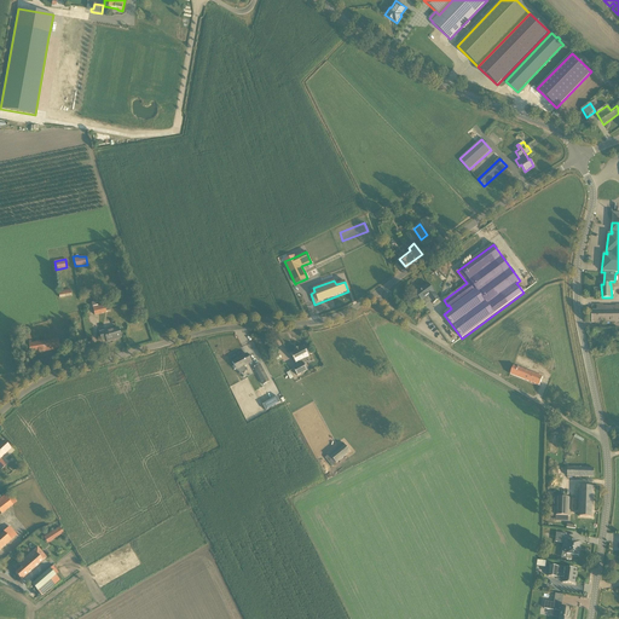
[(434,293),(428,284),(423,288),(423,289),(417,294),(422,301),(428,298),(433,304),(439,299),(434,293)]
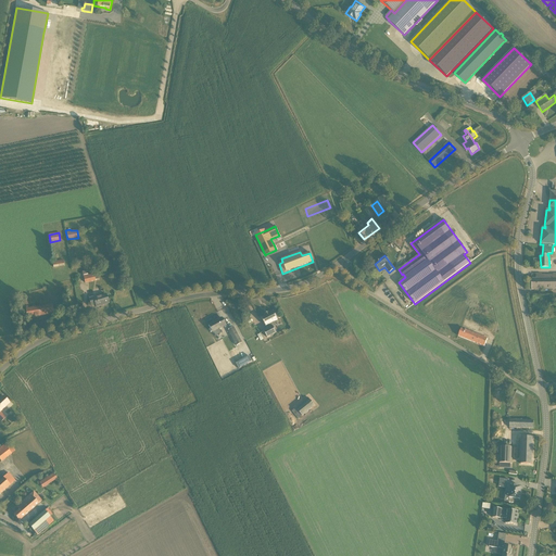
[(85,283),(99,279),(97,273),(88,275),(87,270),(81,272),(85,283)]
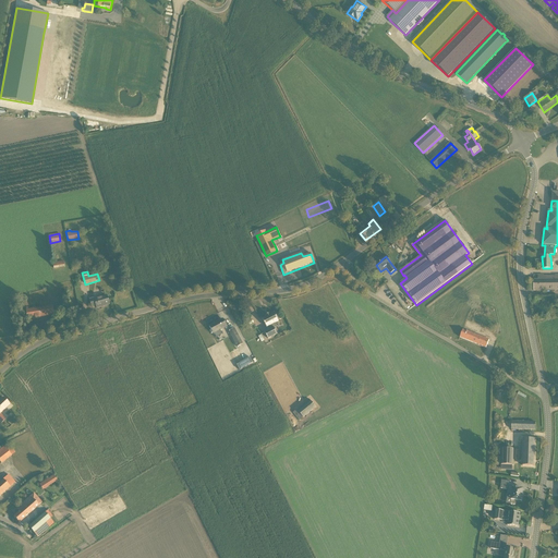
[(544,277),(544,276),(538,276),(538,280),(533,280),(533,291),(557,290),(557,275),(555,276),(555,277),(544,277)]
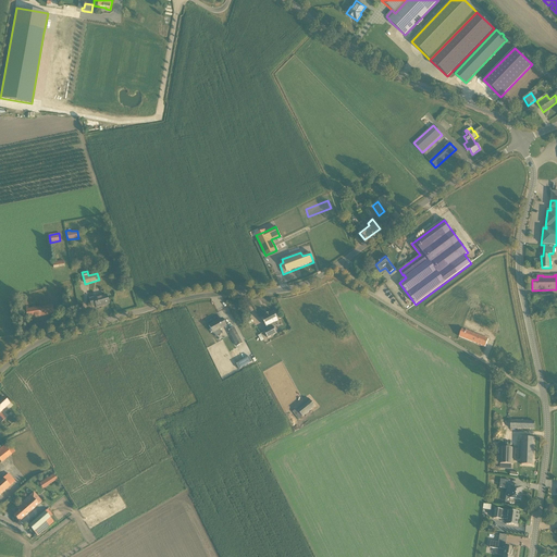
[(474,297),(478,288),(471,285),(468,294),(474,297)]
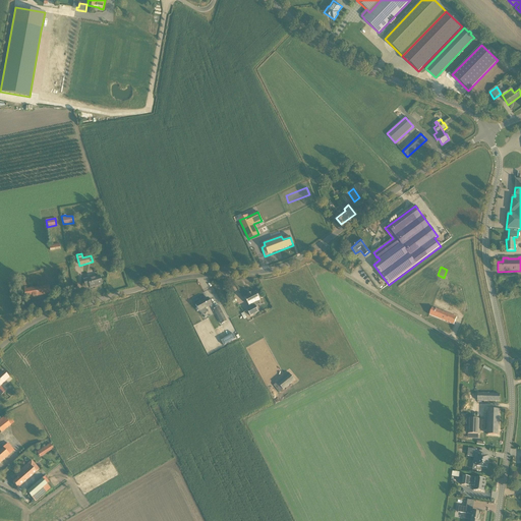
[(83,280),(83,281),(85,286),(87,287),(90,286),(90,288),(102,285),(100,276),(91,279),(91,278),(88,278),(83,279),(83,280)]
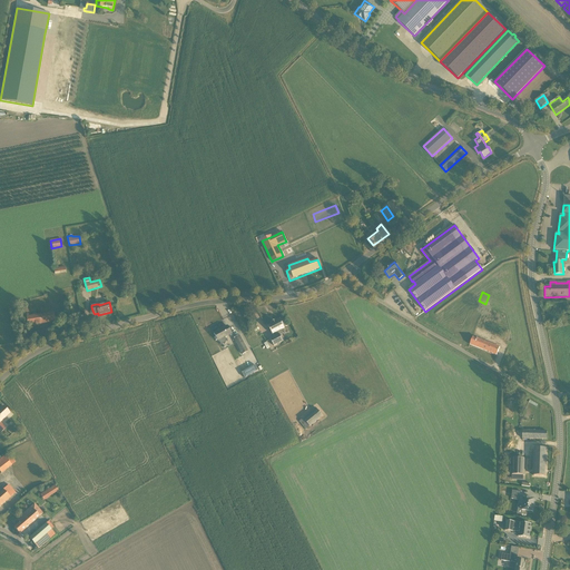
[(461,305),(452,328),(462,333),(471,310),(461,305)]
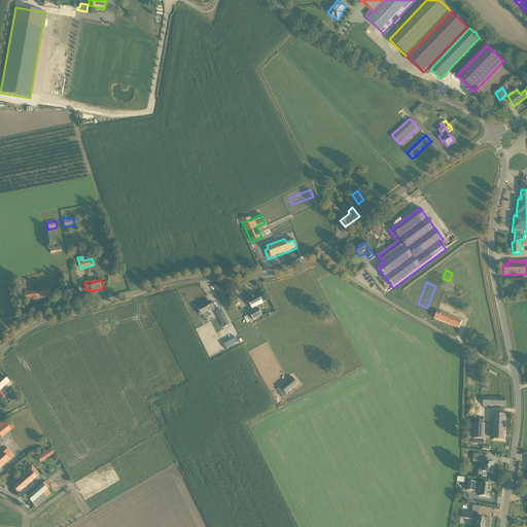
[(433,299),(440,302),(446,288),(440,285),(433,299)]
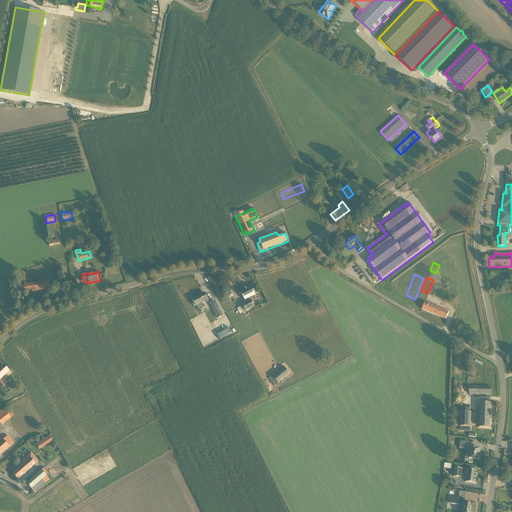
[(23,282),(24,284),(23,284),(25,293),(50,289),(48,280),(26,284),(26,282),(23,282)]
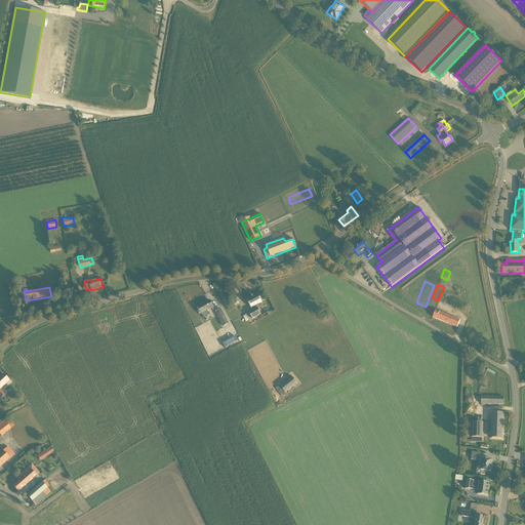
[(261,301),(264,300),(261,296),(259,297),(258,294),(254,296),(253,295),(250,297),(250,298),(247,300),(251,309),(251,308),(252,311),(249,313),(252,319),(260,315),(257,308),(259,306),(258,305),(263,303),(261,301)]
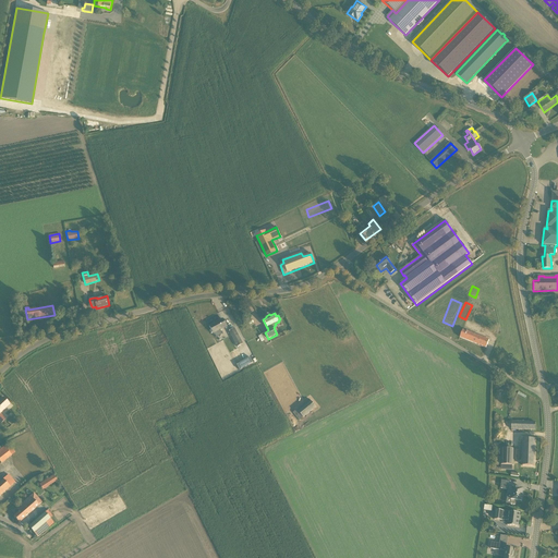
[(470,331),(469,332),(476,337),(475,339),(476,339),(475,341),(474,341),(481,347),(482,346),(481,342),(482,340),(493,347),(497,339),(489,334),(495,324),(487,318),(480,331),(472,327),(471,329),(472,330),(471,332),(470,331)]
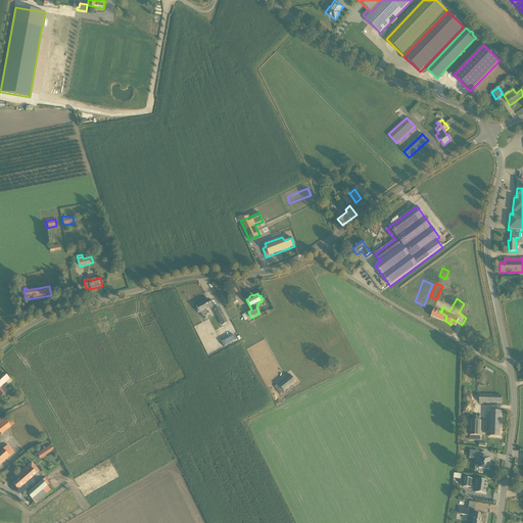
[(200,313),(212,306),(208,299),(196,305),(200,313)]
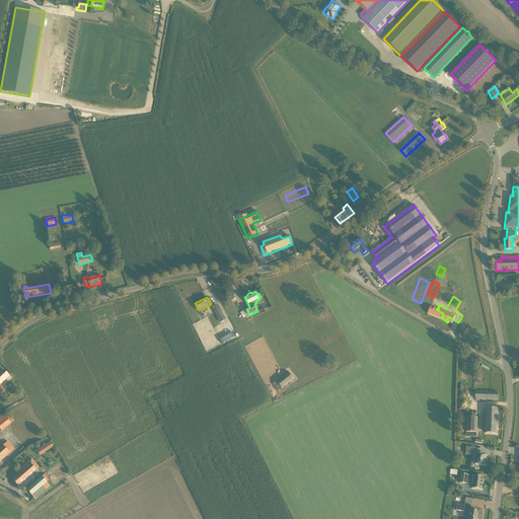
[(220,322),(225,320),(218,305),(212,308),(220,322)]
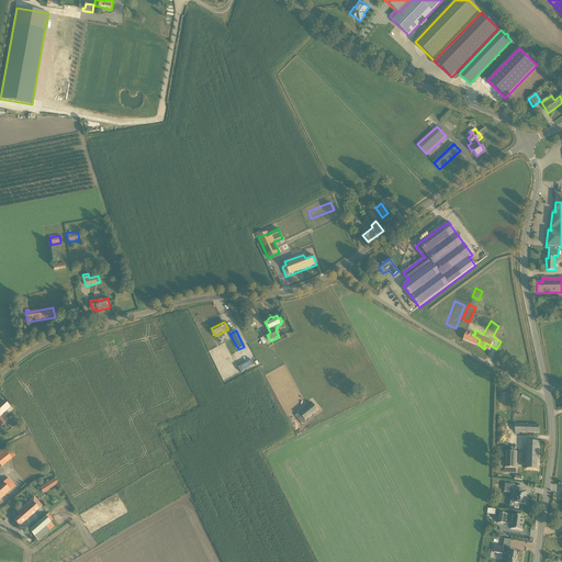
[(237,368),(240,373),(254,366),(251,360),(237,368)]
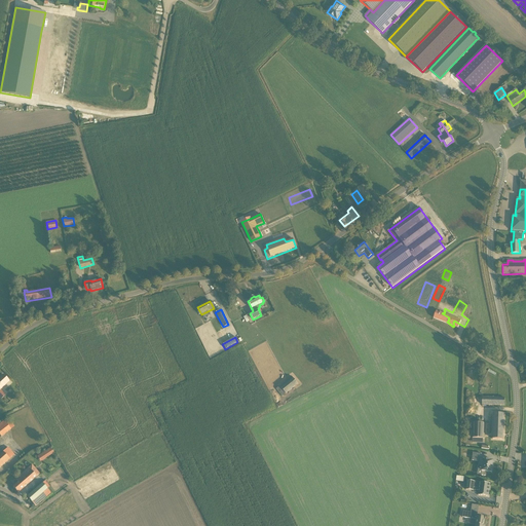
[(0,390),(9,382),(3,375),(0,377),(0,399),(1,400),(5,396),(0,390)]
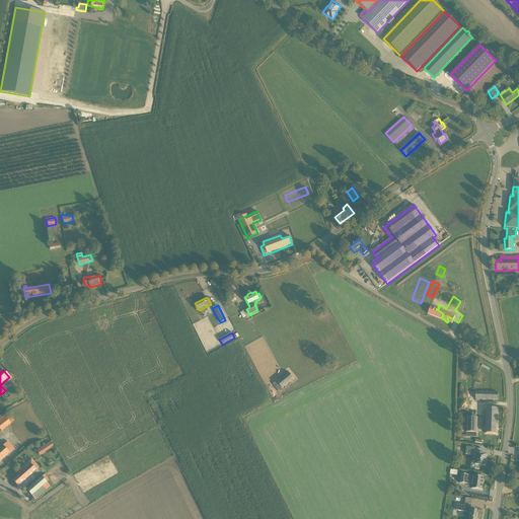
[(282,389),(294,379),(288,371),(276,380),(276,381),(273,384),(279,391),(282,388),(282,389)]
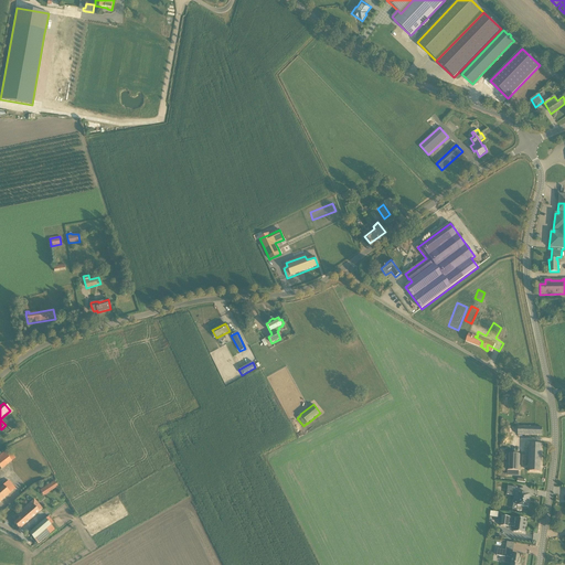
[(529,471),(541,472),(542,445),(530,445),(529,471)]
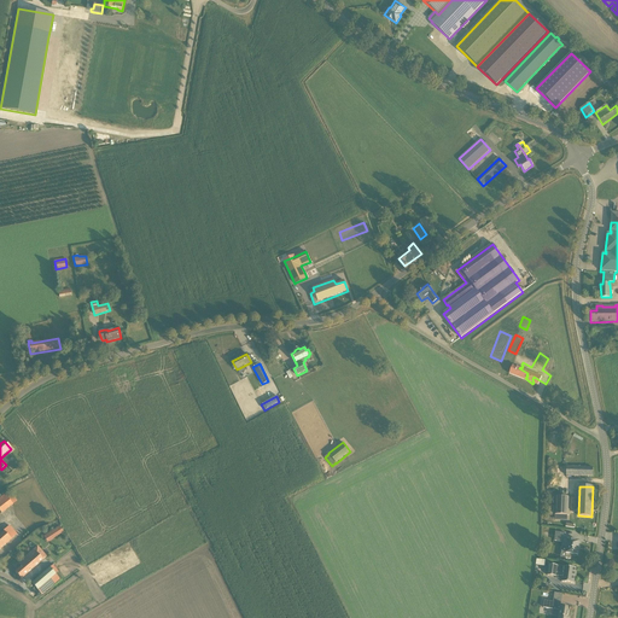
[(10,491),(0,496),(0,512),(16,502),(10,491)]
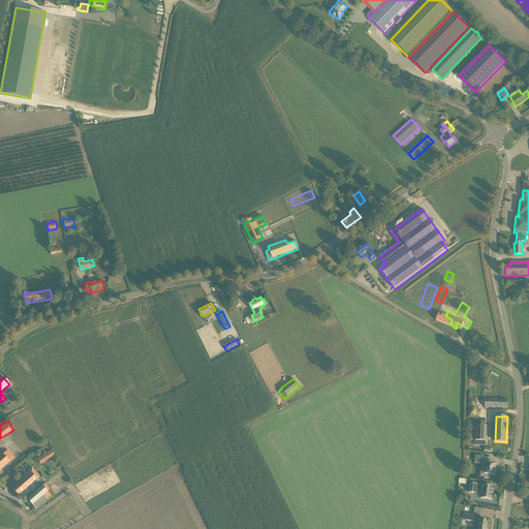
[(471,436),(472,423),(464,422),(463,435),(471,436)]
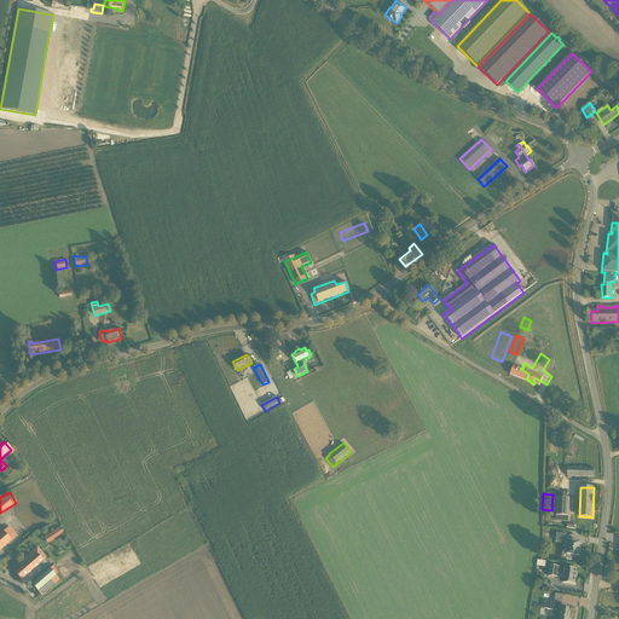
[(556,498),(556,516),(568,516),(570,498),(556,498)]
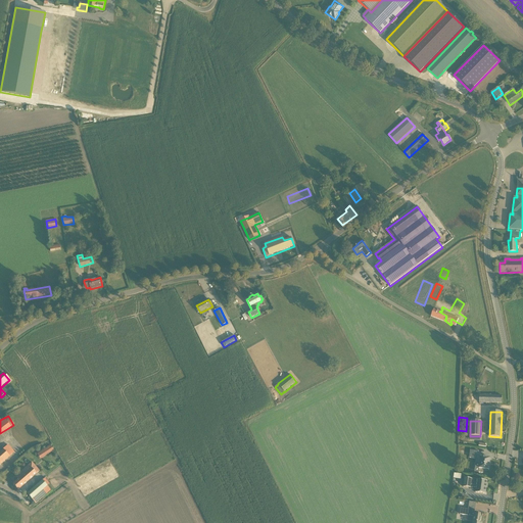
[(0,465),(14,453),(7,445),(0,452),(0,465)]
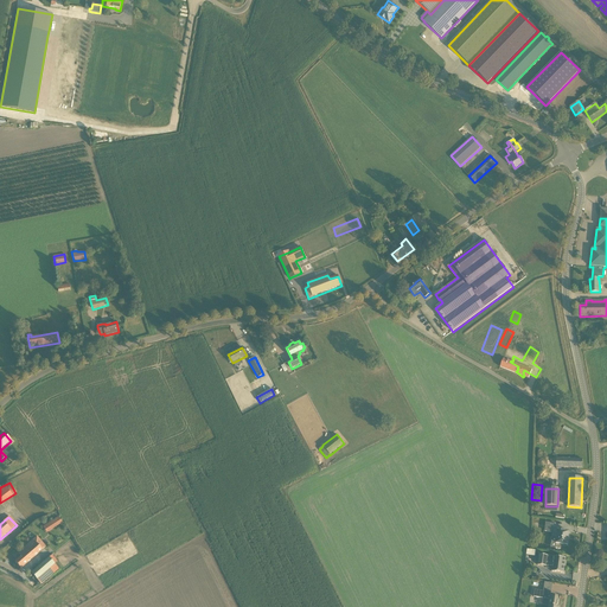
[(46,532),(62,522),(58,517),(43,528),(46,532)]
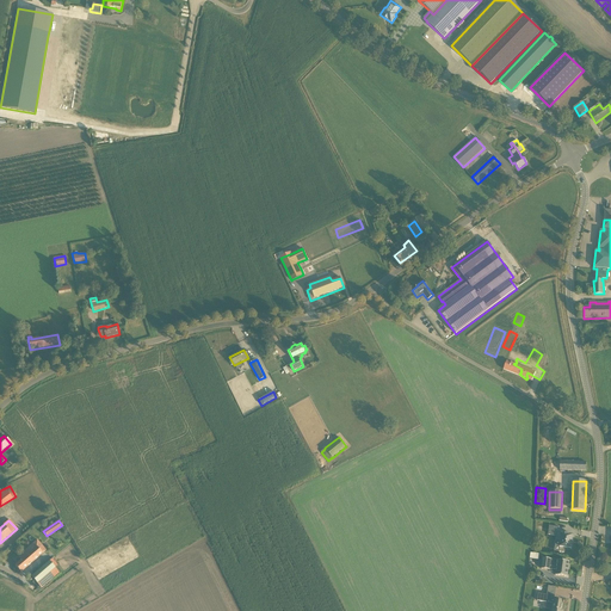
[(560,542),(559,553),(565,553),(565,548),(566,548),(566,549),(571,550),(571,549),(572,541),(573,536),(569,536),(569,535),(566,535),(559,534),(560,528),(550,526),(549,535),(556,536),(556,541),(560,542)]
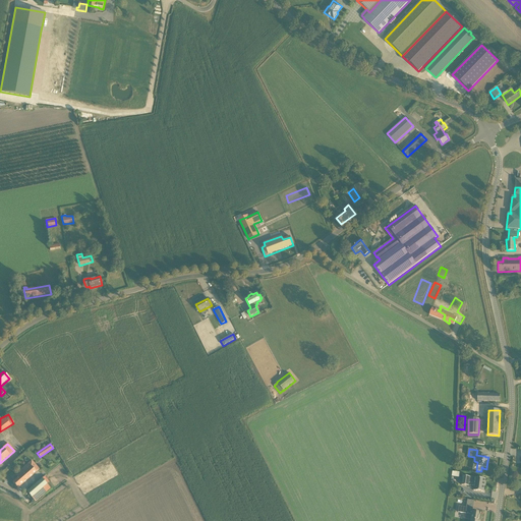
[(18,477),(12,482),(17,488),(39,469),(32,461),(15,474),(18,477)]
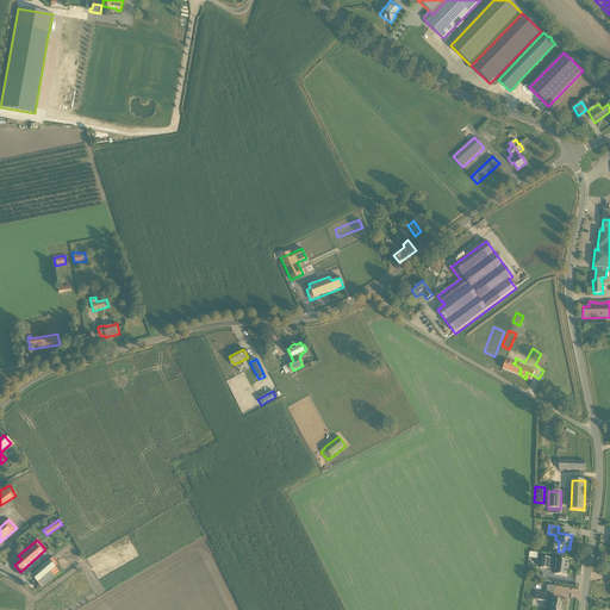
[(58,564),(54,558),(31,576),(41,587),(58,572),(55,567),(58,564)]
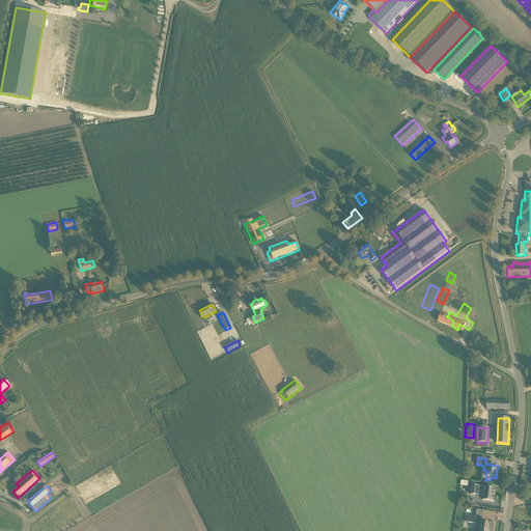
[(495,488),(484,487),(478,487),(478,486),(472,485),(470,495),(477,496),(478,493),(483,494),(482,501),(493,502),(495,488)]
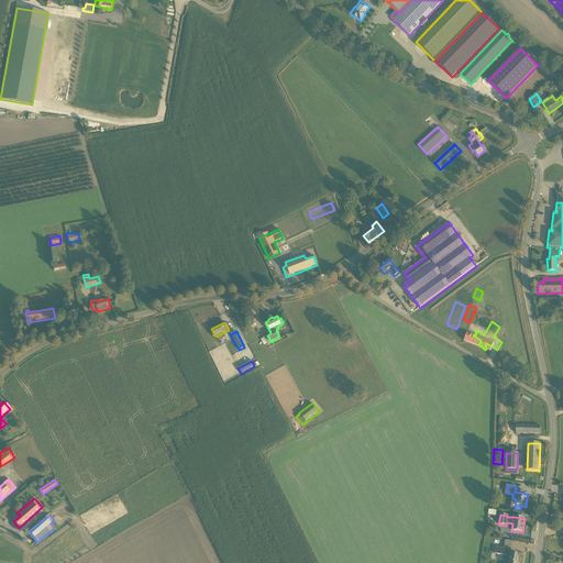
[(508,553),(508,550),(495,548),(495,554),(509,556),(508,562),(517,562),(518,562),(517,562),(517,558),(516,558),(516,554),(510,553),(510,554),(508,553)]
